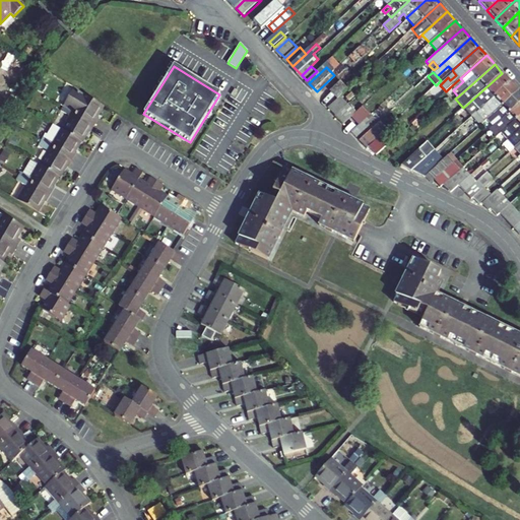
[(510,82),(502,73),(463,108),(471,117),(472,117),(473,115),(472,115),(483,105),(484,106),(510,82)]
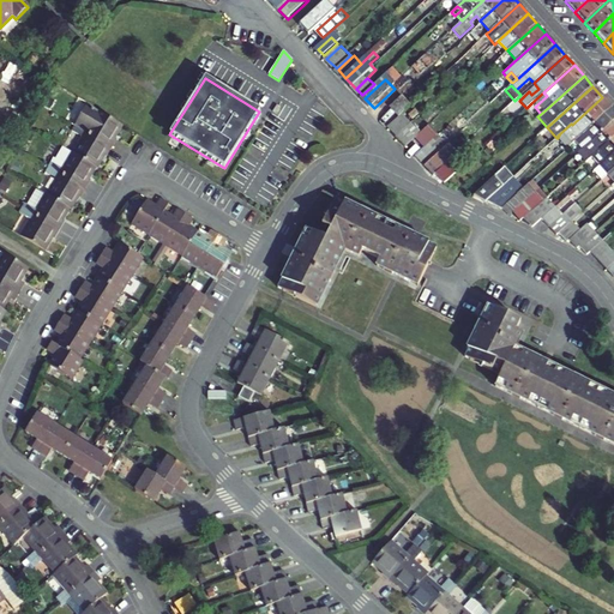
[(531,103),(535,107),(547,96),(543,92),(531,103)]
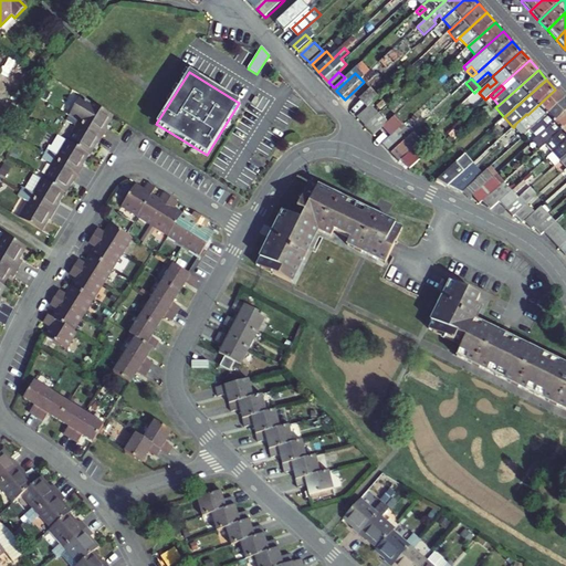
[(364,98),(371,107),(374,105),(383,96),(375,87),(364,98)]
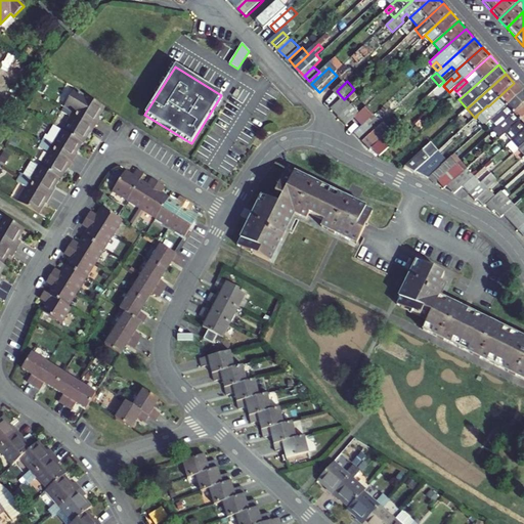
[(490,120),(522,92),(514,83),(488,106),(487,105),(476,116),(477,116),(476,118),(484,126),(490,120)]
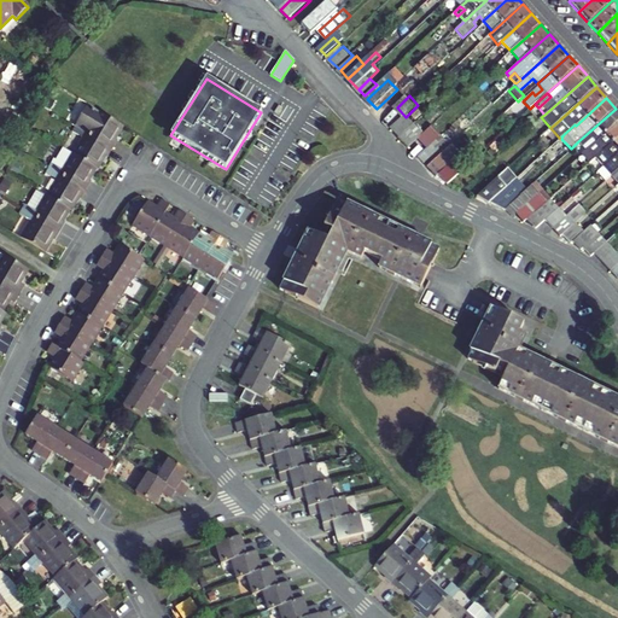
[(112,118),(104,112),(89,104),(76,126),(115,150),(121,140),(120,139),(117,138),(124,126),(112,118)]
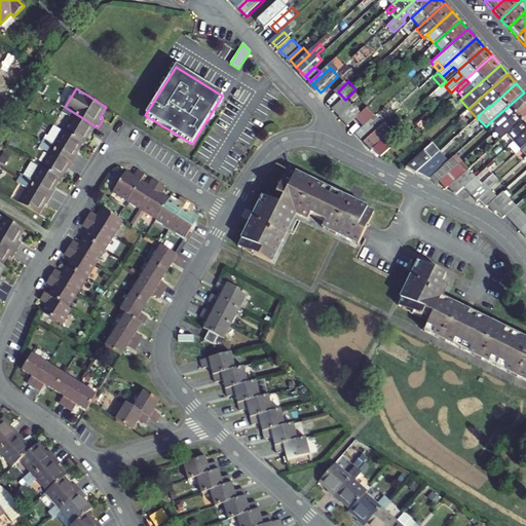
[(525,94),(524,92),(492,120),(496,125),(497,124),(500,127),(525,103),(525,94)]
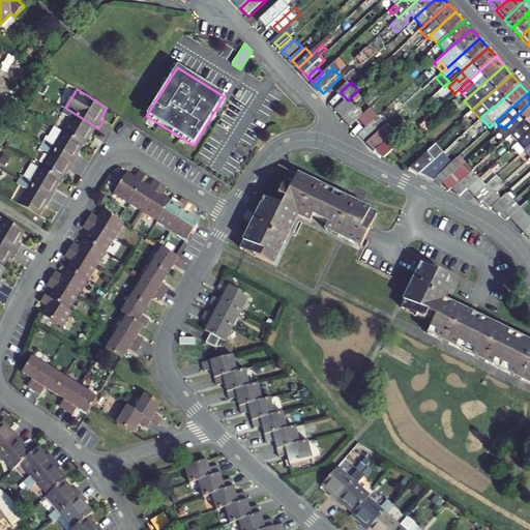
[(347,118),(358,107),(350,98),(348,100),(339,110),(347,118)]
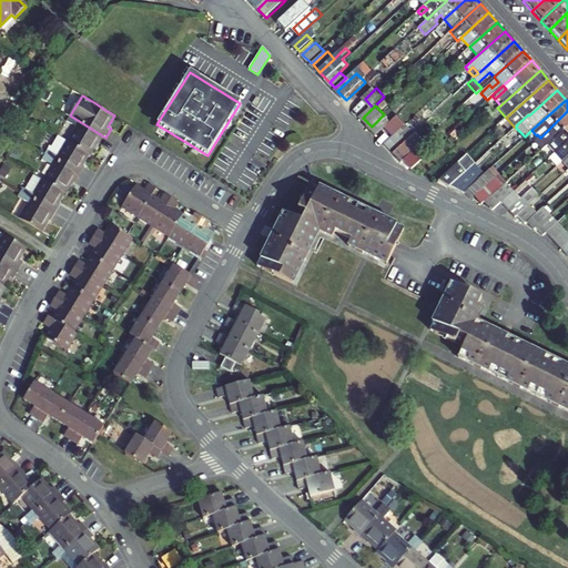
[(567,125),(567,111),(540,138),(534,142),(541,151),(547,145),(567,125)]
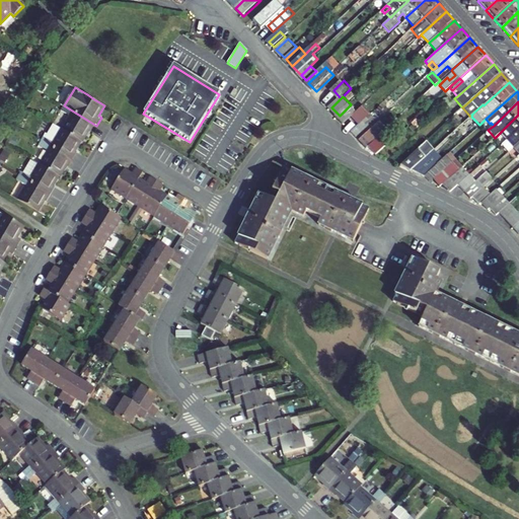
[(360,114),(351,104),(340,116),(338,118),(347,127),(355,119),(360,114)]
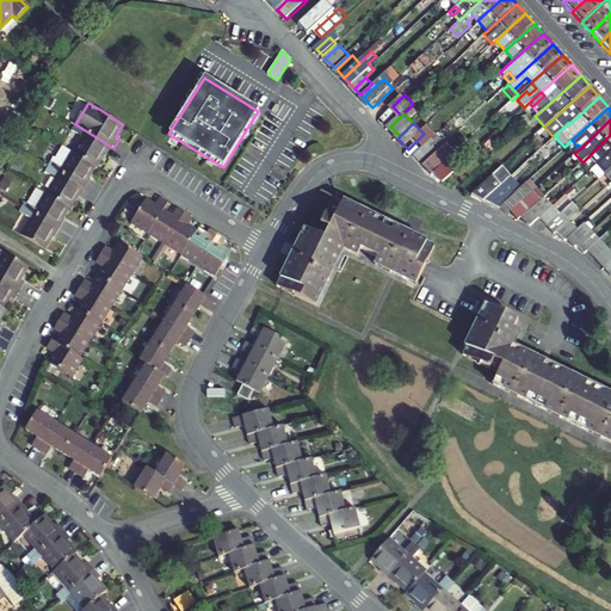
[(81,143),(75,152),(96,165),(98,165),(98,166),(105,154),(107,155),(109,156),(113,148),(75,124),(73,128),(84,135),(79,142),(81,143)]
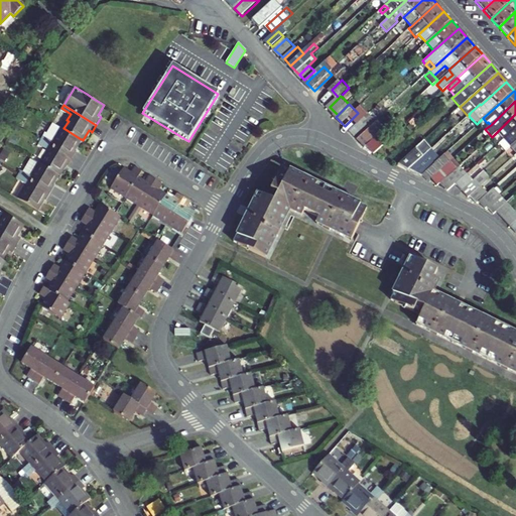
[(358,113),(353,118),(360,125),(364,121),(372,113),(365,106),(358,113)]
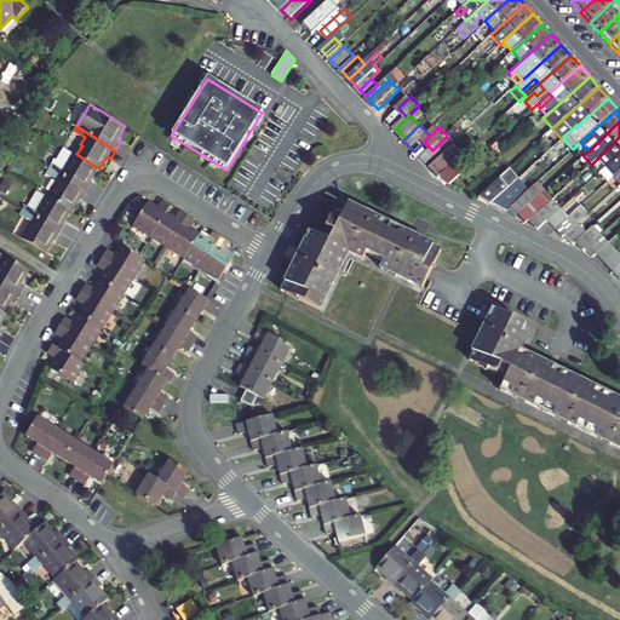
[(447,136),(437,145),(432,150),(425,158),(430,164),(453,142),(447,136)]
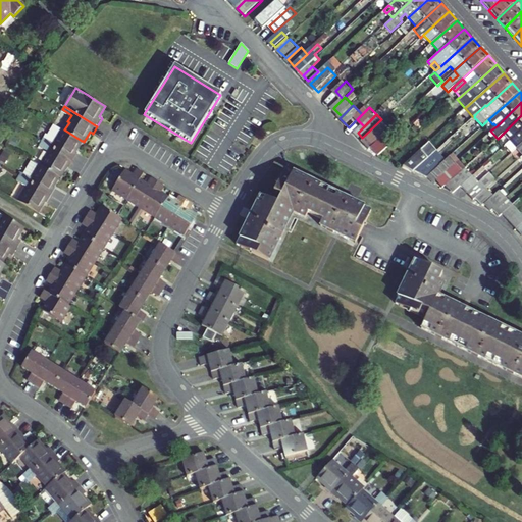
[(521,115),(503,134),(509,142),(521,129),(521,115)]
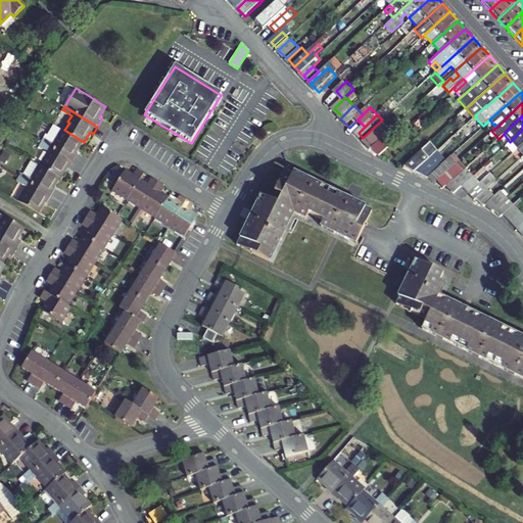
[(370,148),(388,132),(381,125),(364,142),(370,148)]
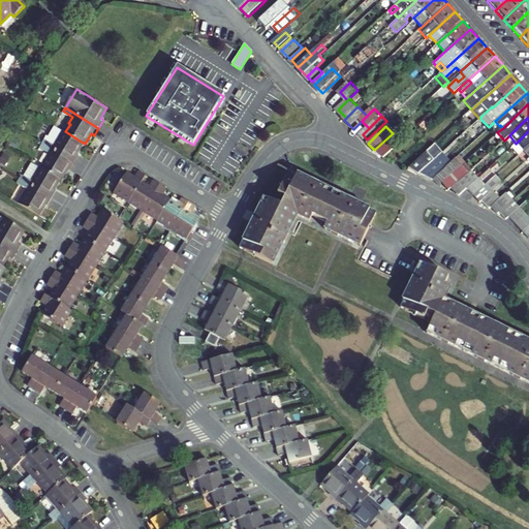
[(45,138),(43,142),(75,161),(80,154),(79,153),(78,152),(83,143),(65,131),(64,131),(60,138),(58,137),(54,144),(45,138)]
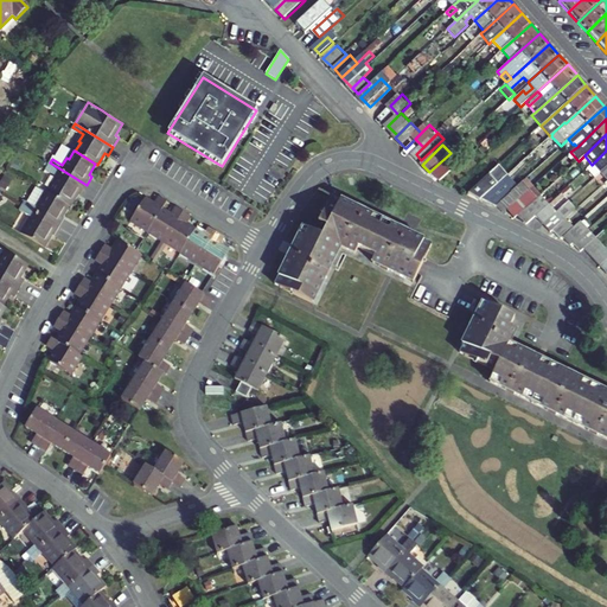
[(586,170),(594,178),(600,173),(606,166),(606,151),(592,165),(586,170)]
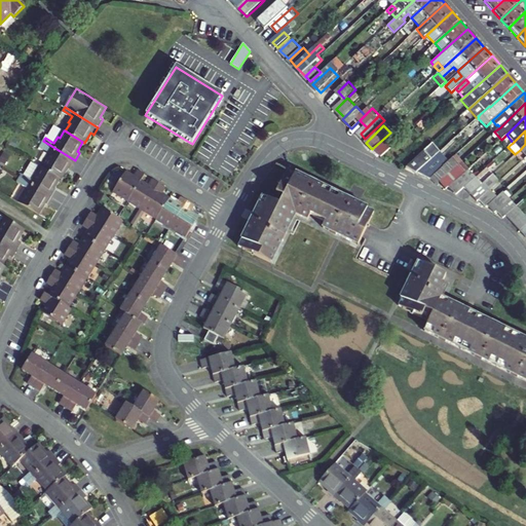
[(47,157),(42,165),(60,176),(61,177),(68,166),(69,167),(70,167),(75,160),(43,141),(40,145),(49,150),(46,156),(47,157)]
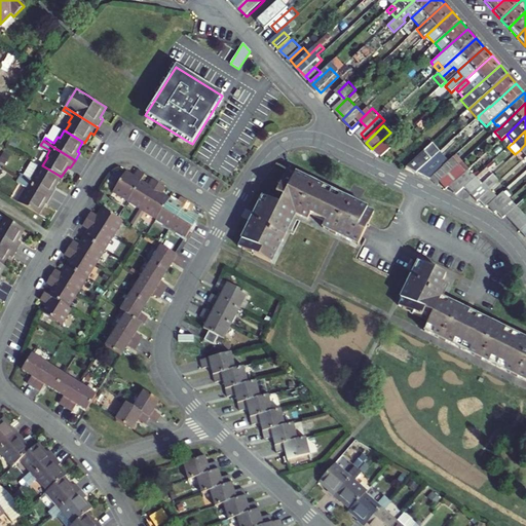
[(419,172),(433,159),(437,155),(440,152),(430,143),(423,150),(408,164),(417,174),(419,172)]
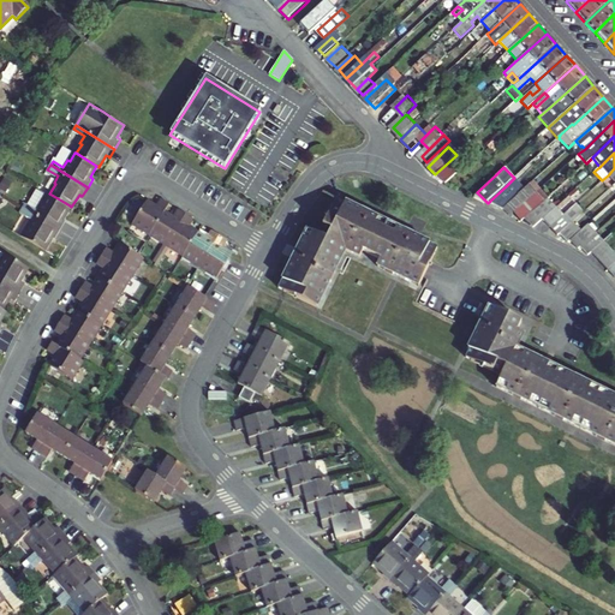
[(511,181),(506,186),(490,201),(505,208),(521,192),(511,181)]
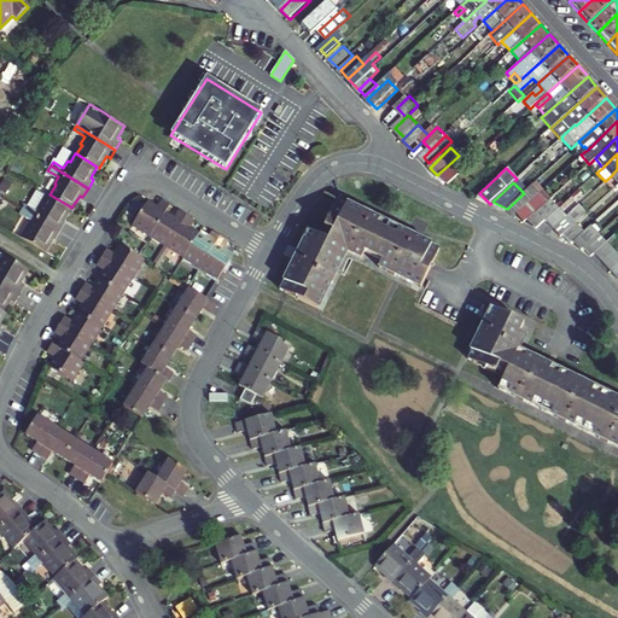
[(534,185),(524,193),(507,209),(514,217),(518,214),(541,193),(534,185)]
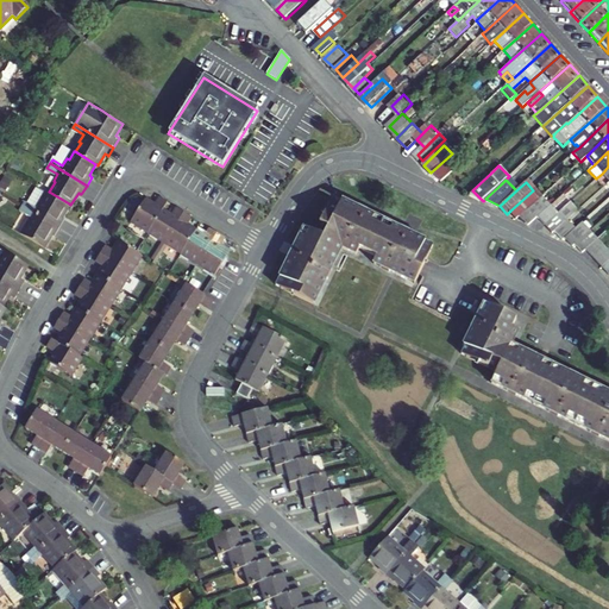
[(537,187),(533,190),(510,211),(519,219),(521,217),(540,200),(545,195),(537,187)]
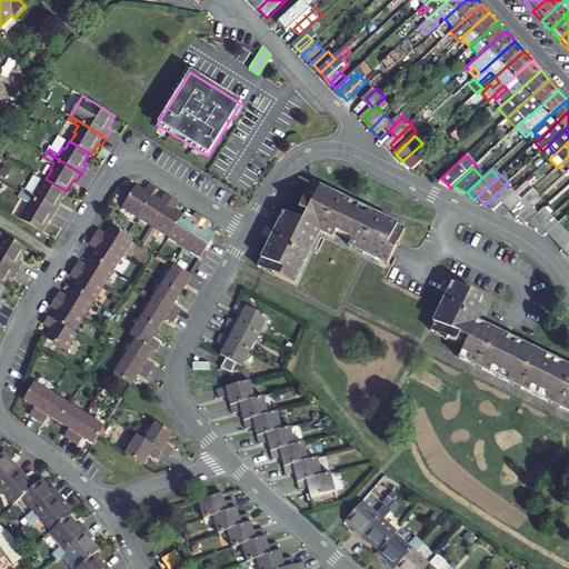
[(23,187),(21,190),(56,211),(60,203),(59,202),(58,202),(65,190),(46,179),(45,178),(43,177),(38,186),(37,186),(32,192),(23,187)]
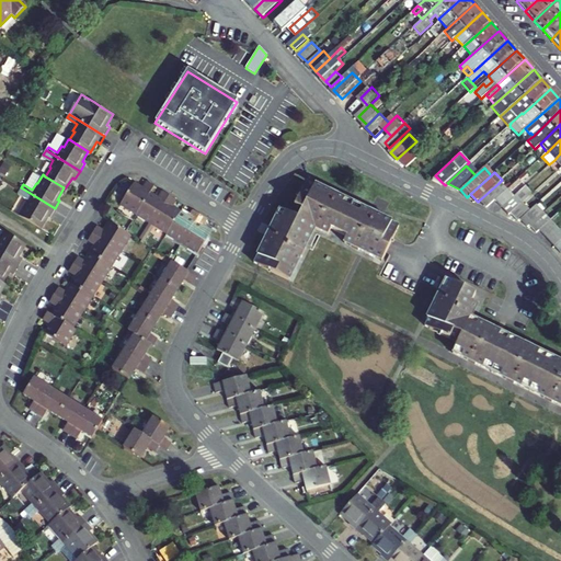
[(255,259),(290,277),(318,226),(331,232),(333,227),(341,231),(348,236),(346,240),(382,260),(391,242),(401,225),(387,217),(356,202),(318,181),(318,182),(310,179),(294,212),(284,206),(275,224),(270,232),(255,259)]
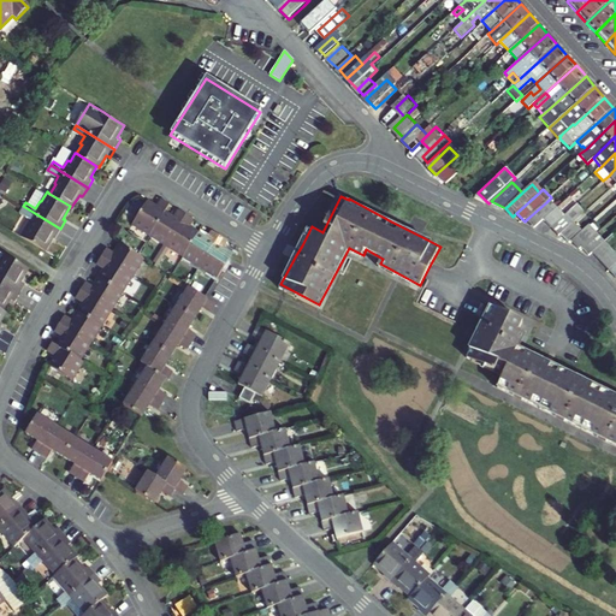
[(149,236),(165,212),(170,205),(161,200),(157,207),(147,201),(132,225),(134,227),(149,236)]
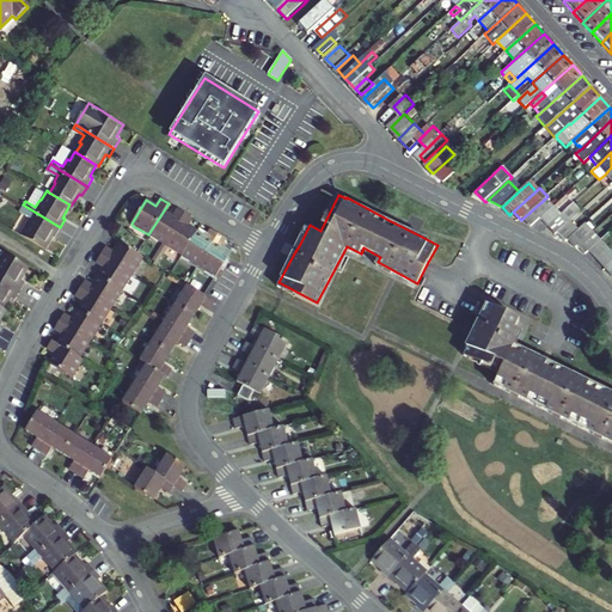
[(543,201),(524,218),(532,226),(537,221),(551,209),(543,201)]
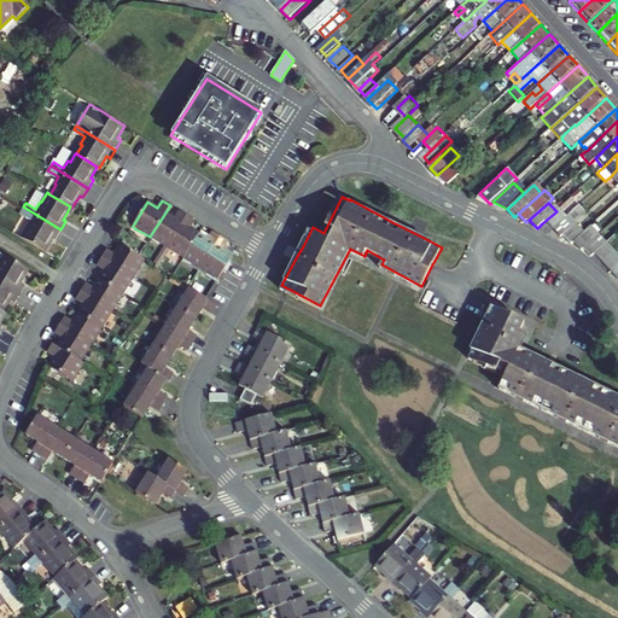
[(27,225),(21,234),(45,249),(52,237),(53,238),(56,238),(60,229),(23,207),(19,211),(29,217),(25,225),(27,225)]
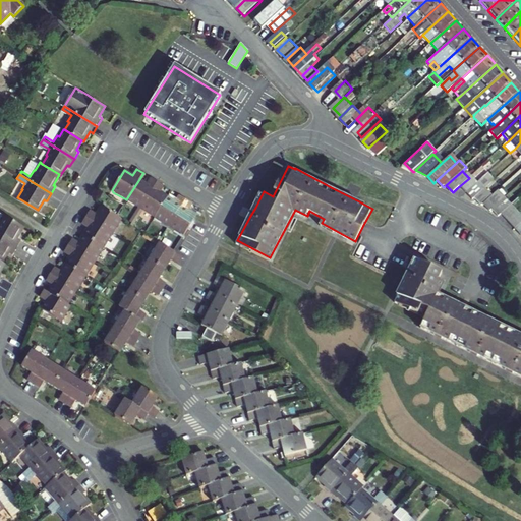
[(140,209),(157,182),(151,178),(147,184),(139,179),(126,199),(137,207),(140,209)]
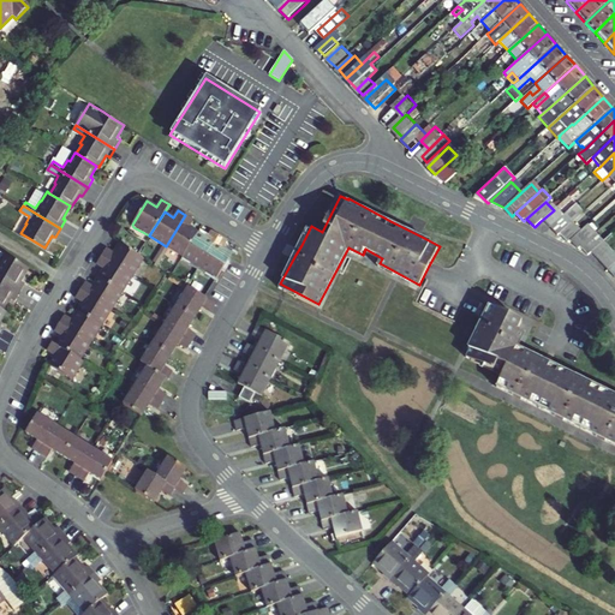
[(562,219),(554,210),(539,222),(548,231),(562,219)]
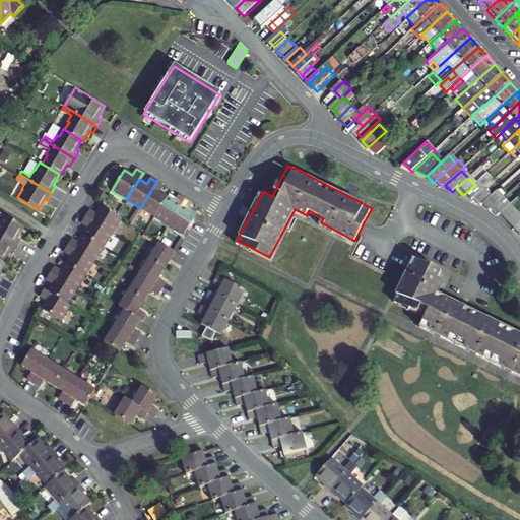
[(154,217),(167,197),(158,192),(163,186),(156,182),(140,208),(142,210),(154,217)]
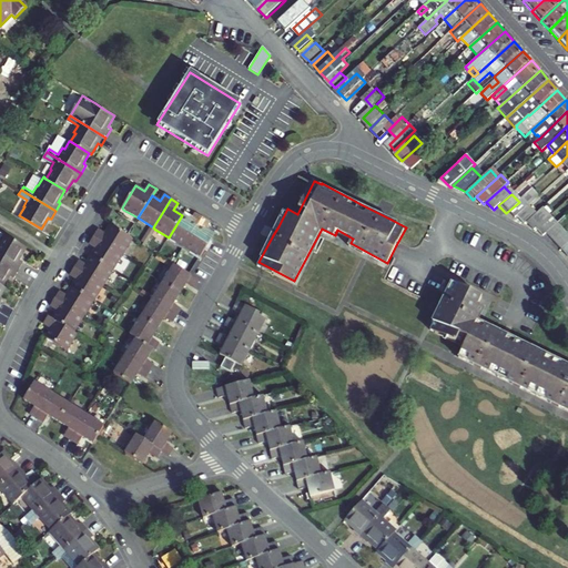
[(514,221),(517,219),(526,210),(519,202),(506,213),(514,221)]
